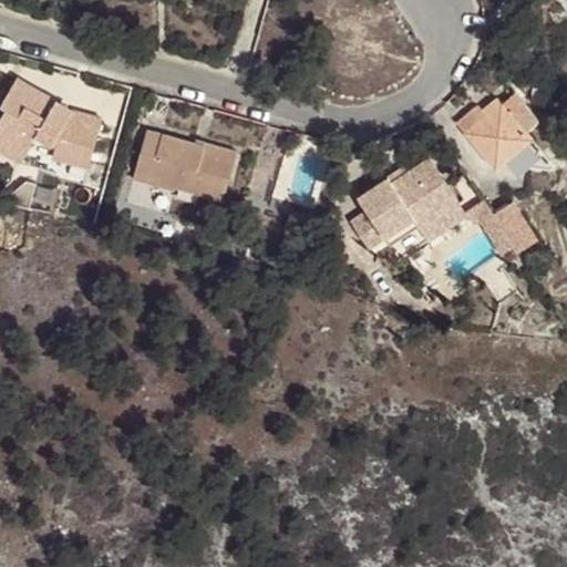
[(90,167),(101,125),(70,117),(73,110),(35,88),(29,99),(11,89),(1,107),(4,110),(0,116),(0,136),(28,152),(37,136),(52,145),(55,146),(52,157),(90,167)]
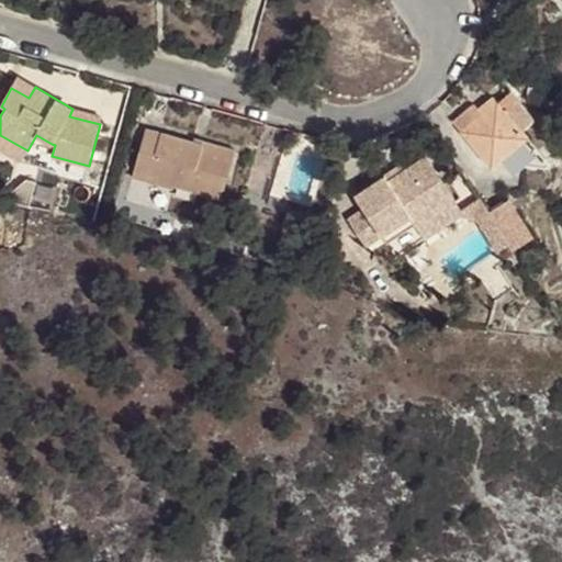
[(506,110),(493,94),(478,108),(471,112),(468,108),(452,120),(492,167),(499,161),(544,166),(549,161),(521,128),(535,117),(519,98),(506,110)]
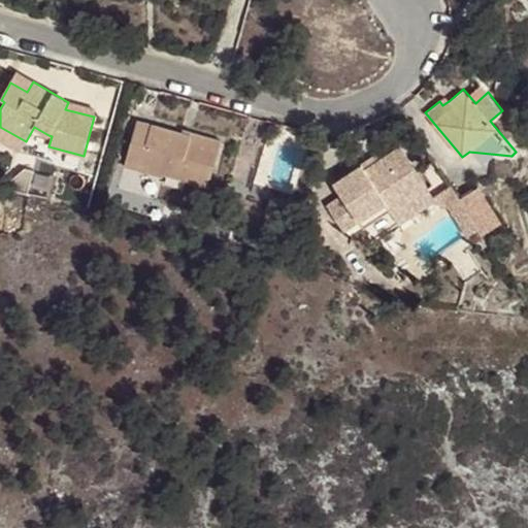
[(446,96),(439,101),(442,105),(449,101),(446,96)]
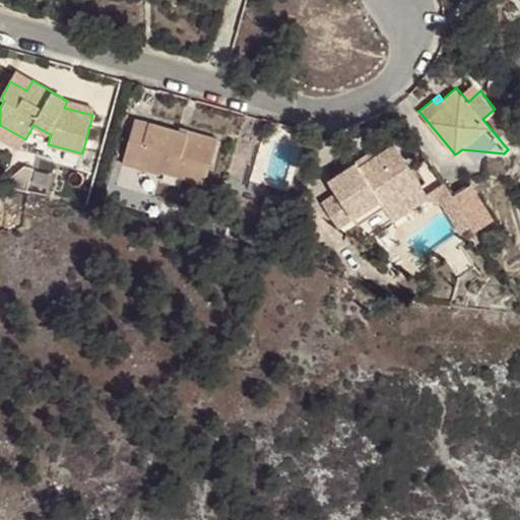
[(135,118),(123,164),(137,168),(138,165),(160,172),(205,184),(217,138),(181,128),(181,131),(135,118)]
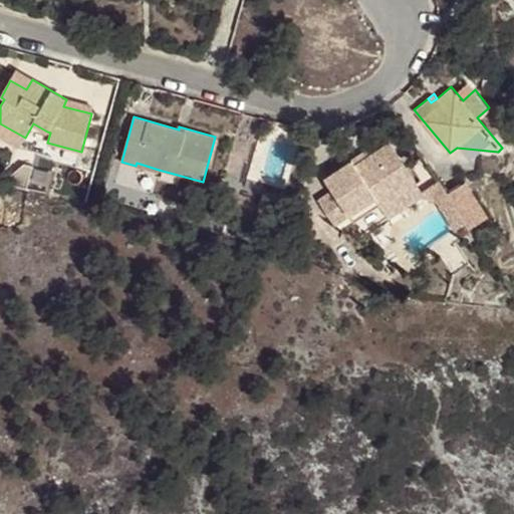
[(0,135),(20,147),(25,138),(0,123),(0,135)]
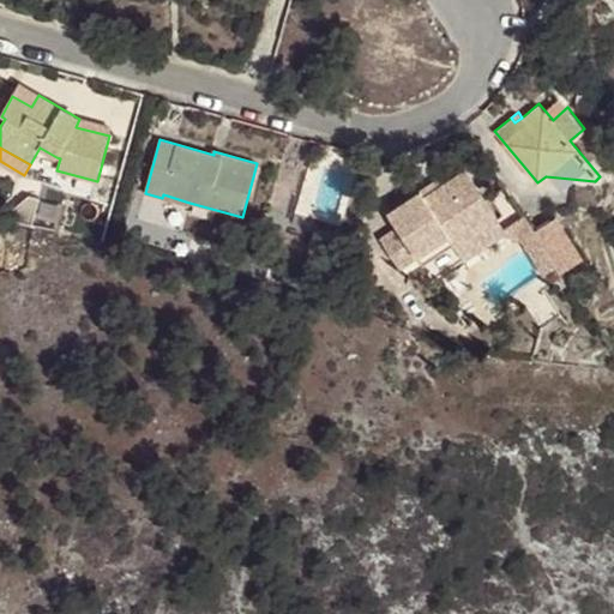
[(507,233),(465,168),(422,197),(420,193),(389,214),(398,227),(380,239),(399,269),(419,257),(449,236),(455,245),(465,260),(507,233)]
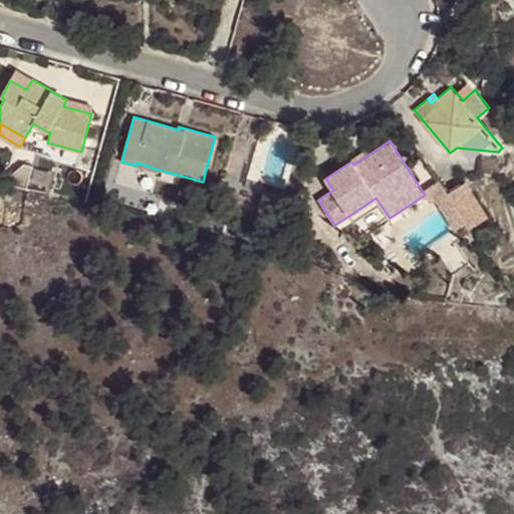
[(157,179),(159,170),(137,163),(136,166),(134,172),(157,179)]
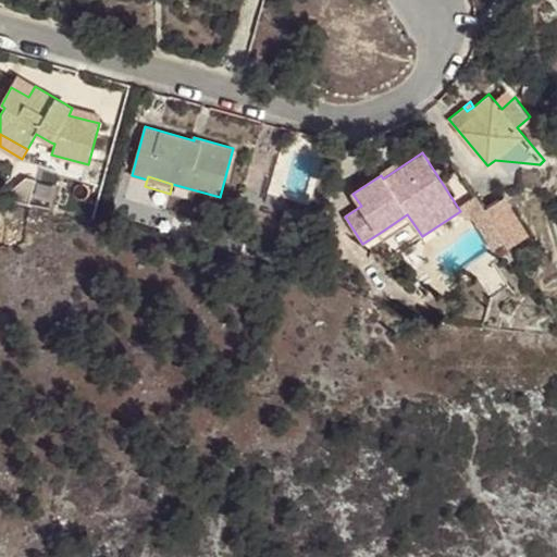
[(495,195),(481,205),(490,218),(493,223),(507,213),(495,195)]
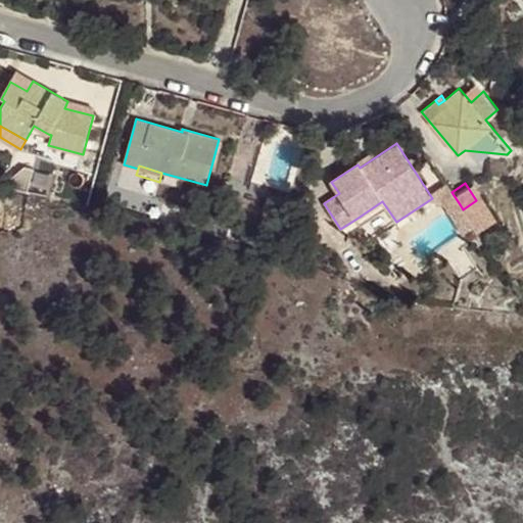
[(448,187),(432,198),(443,215),(460,204),(452,192),(448,187)]
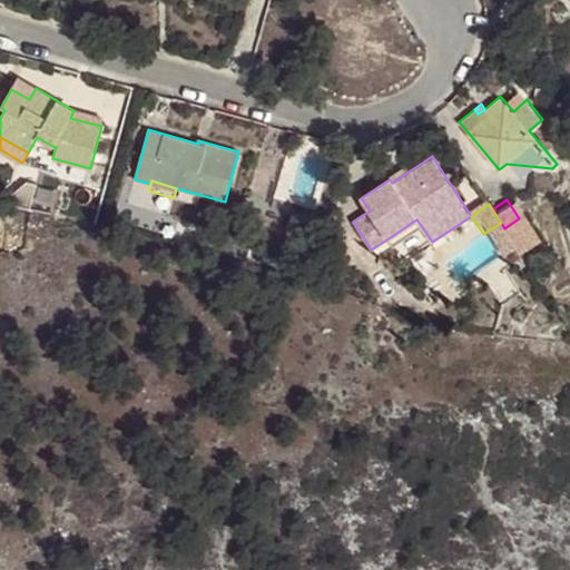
[(393,246),(422,227),(416,219),(389,238),(393,246)]
